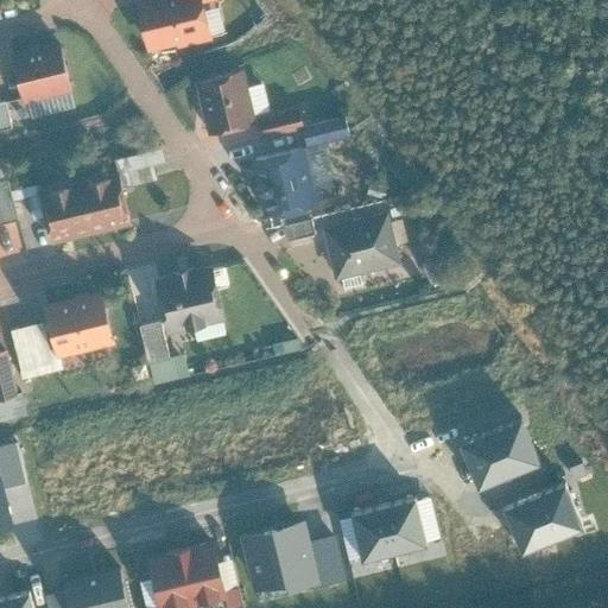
[(143,0),(138,1),(150,51),(178,44),(179,48),(214,38),(206,1),(204,0),(143,0)]
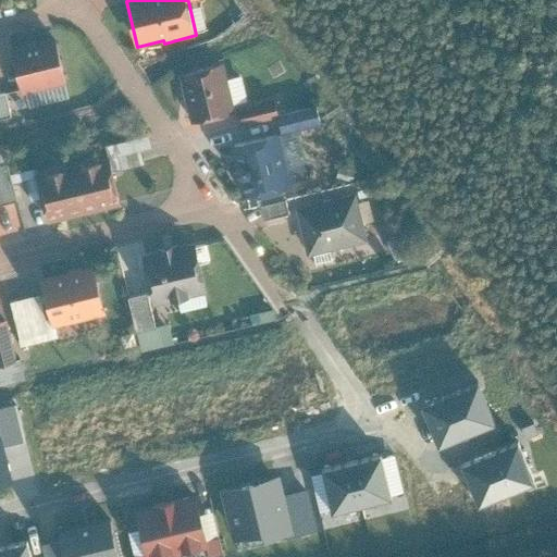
[(66,84),(57,38),(12,48),(22,94),(66,84)]
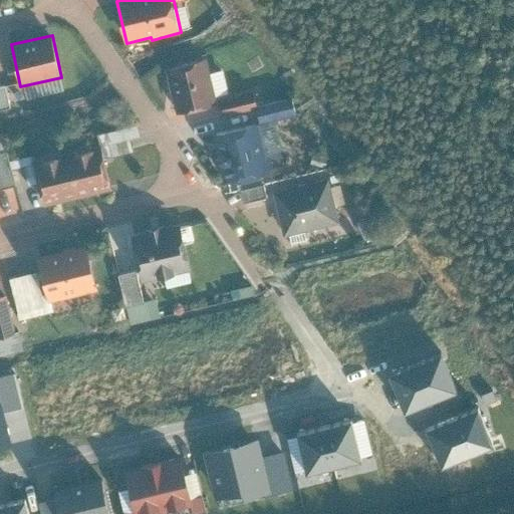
[(204,58),(169,67),(179,110),(215,101),(204,58)]
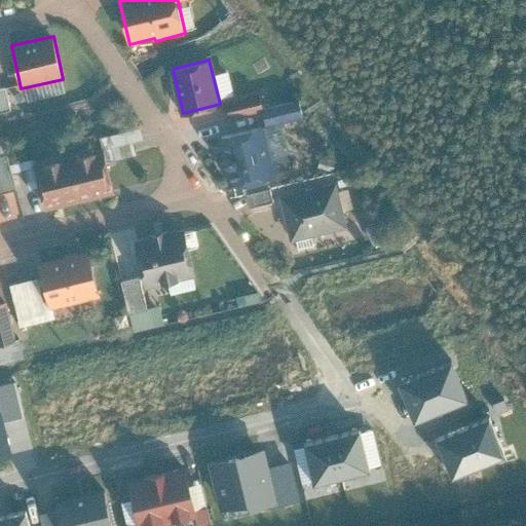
[(0,112),(11,110),(5,87),(0,88),(0,112)]
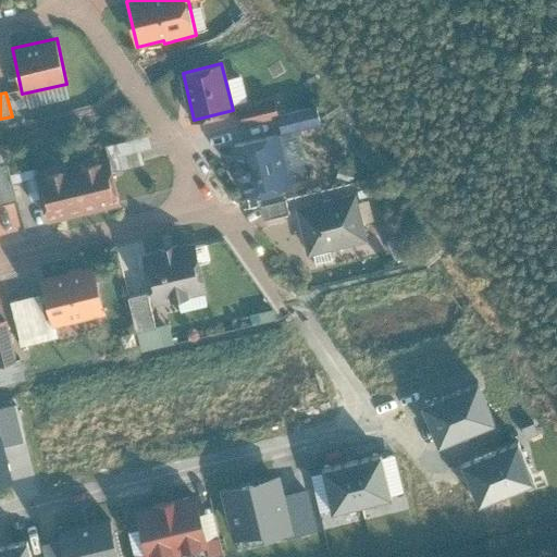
[(279,116),(275,99),(237,108),(242,125),(279,116)]
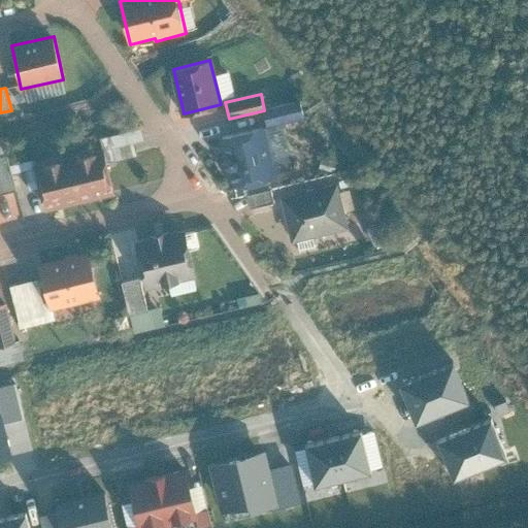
[(306,120),(301,101),(266,108),(270,128),(306,120)]
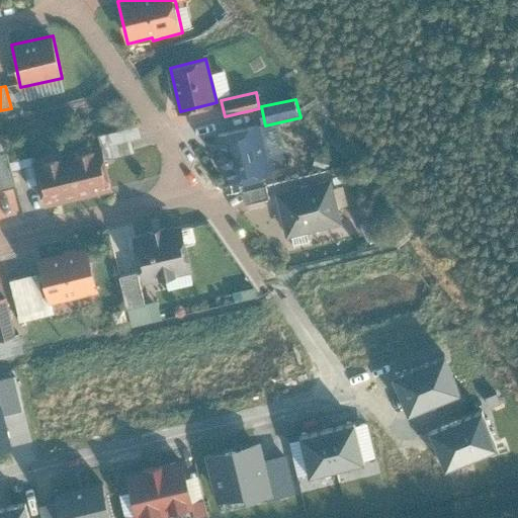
[(134,149),(131,137),(141,135),(138,122),(98,132),(104,156),(134,149)]
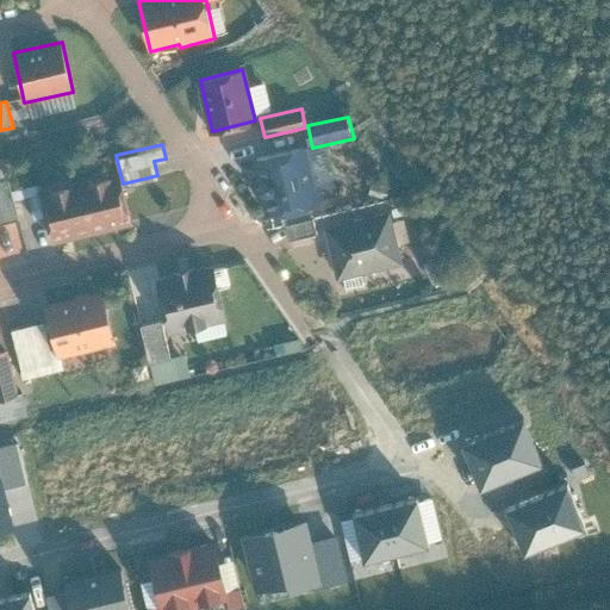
[(262,178),(259,184),(260,190),(266,193),(271,212),(317,201),(317,199),(319,195),(316,182),(312,180),(304,145),(257,157),(262,178)]
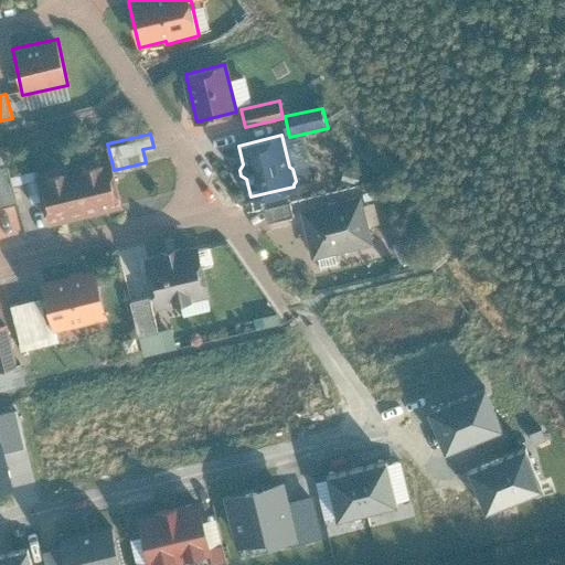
[(112,160),(75,168),(86,217),(124,210),(112,160)]
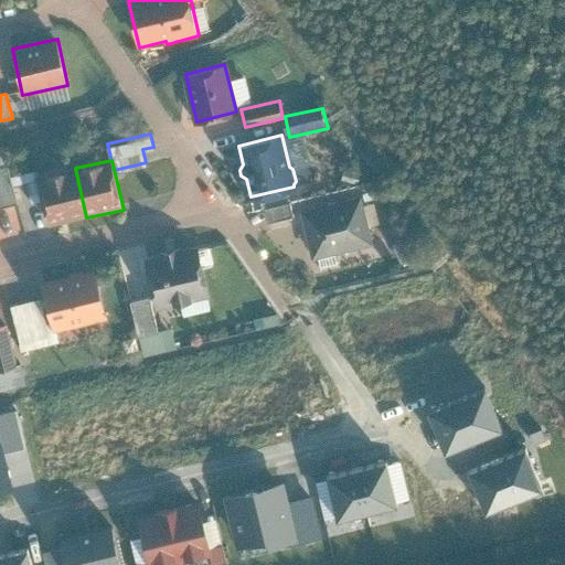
[(0,209),(18,205),(8,166),(0,168),(0,209)]
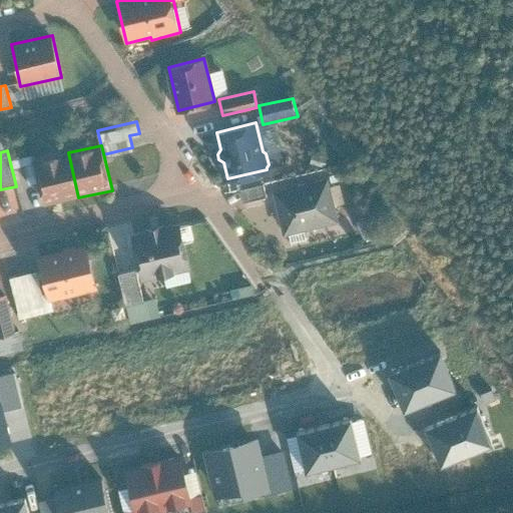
[(78,197),(68,152),(34,160),(45,205),(78,197)]
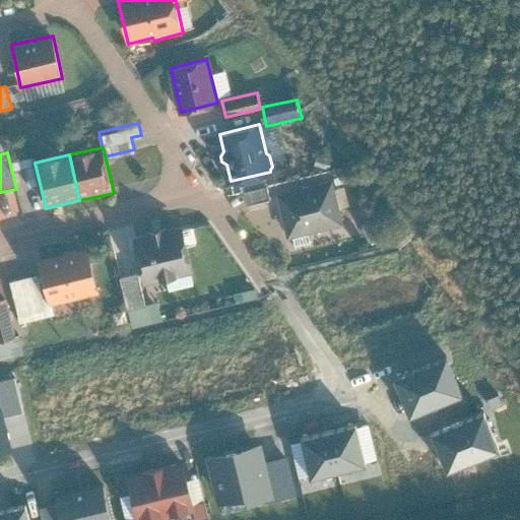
[(331,182),(279,194),(288,234),(293,233),(296,245),(310,241),(307,230),(340,221),(331,182)]
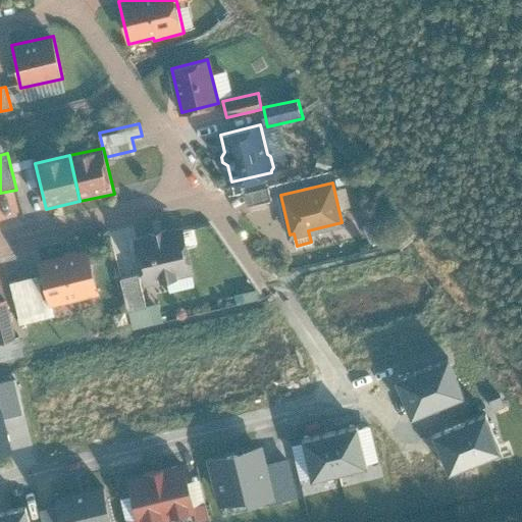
[(269,189),(246,194),(248,207),(271,202),(269,189)]
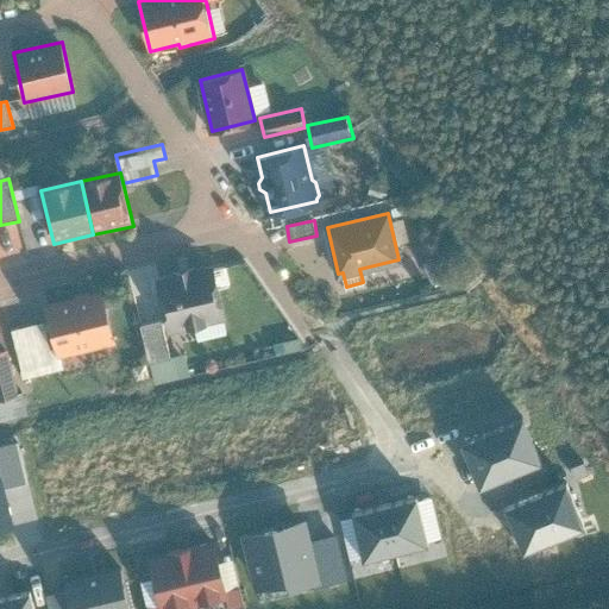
[(6,236),(6,261),(26,261),(26,236),(6,236)]
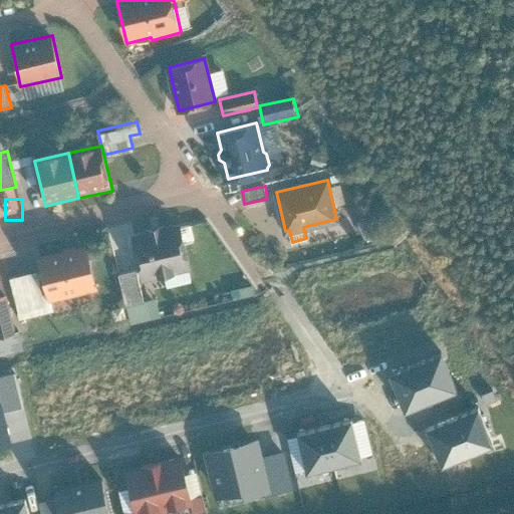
[(180,226),(135,237),(146,282),(191,272),(180,226)]
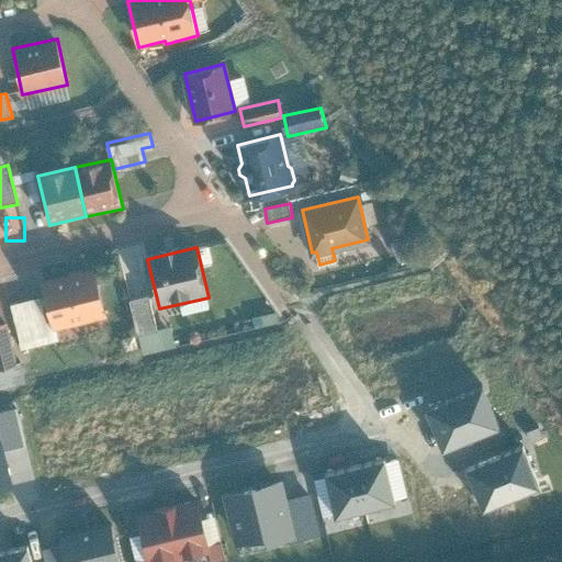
[(96,270),(42,283),(53,332),(107,319),(96,270)]
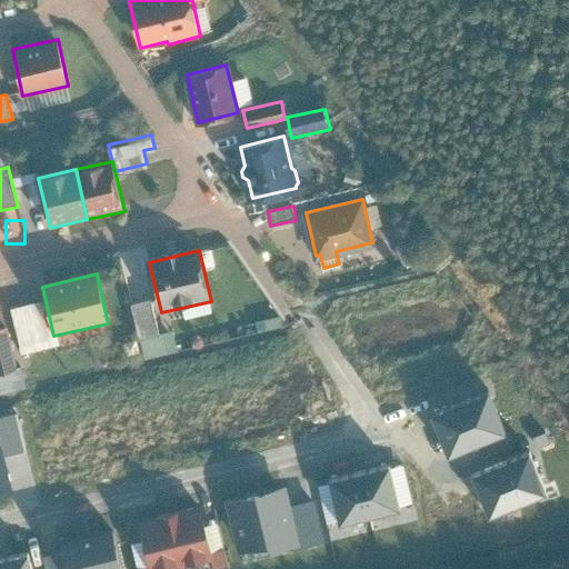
[(52,347),(40,302),(11,310),(22,355),(52,347)]
